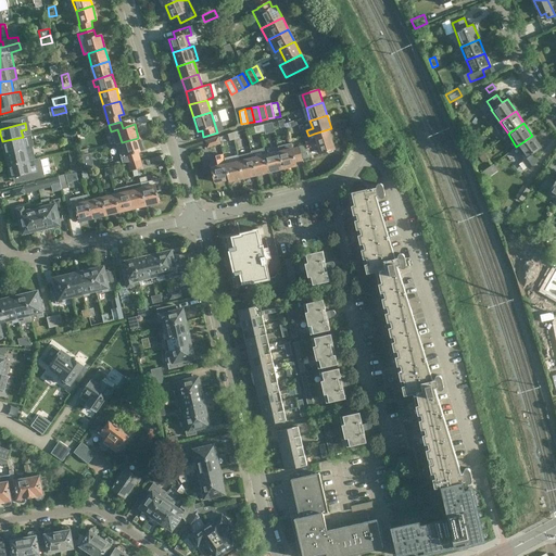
[(328,129),(308,136),(311,141),(306,142),(308,150),(318,147),(320,153),(328,151),(329,152),(333,151),(333,150),(335,149),(328,129)]
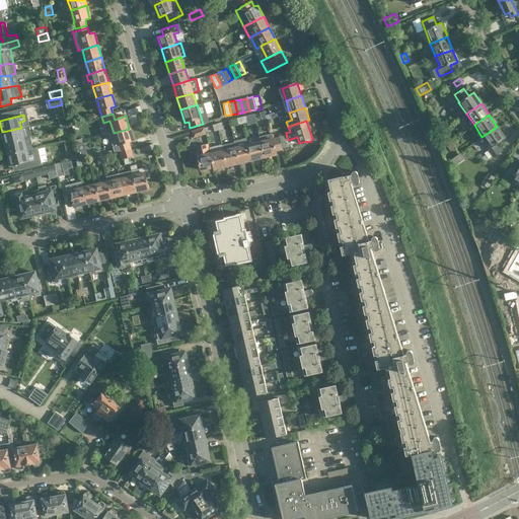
[(497,127),(482,137),(490,147),(487,149),(493,156),(502,150),(497,143),(504,138),(497,127)]
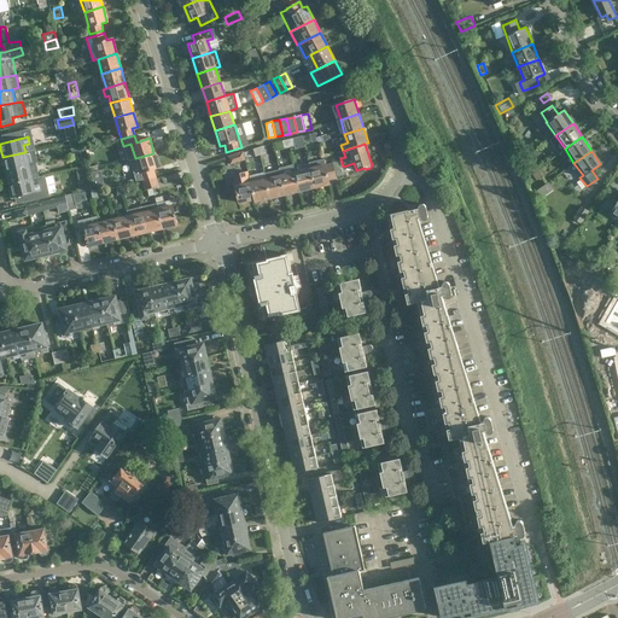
[(6,172),(29,165),(25,152),(3,157),(6,172)]
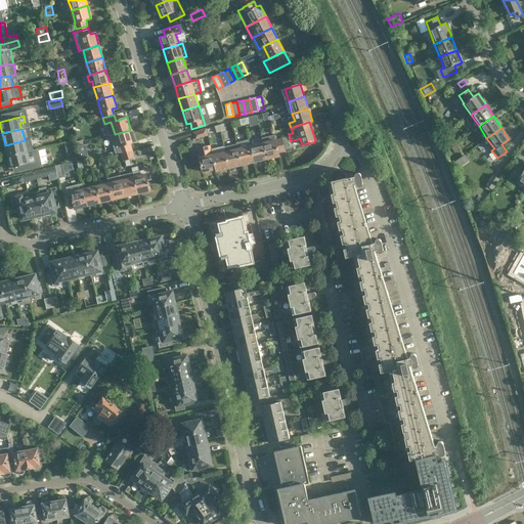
[(208,135),(206,129),(192,132),(194,138),(208,135)]
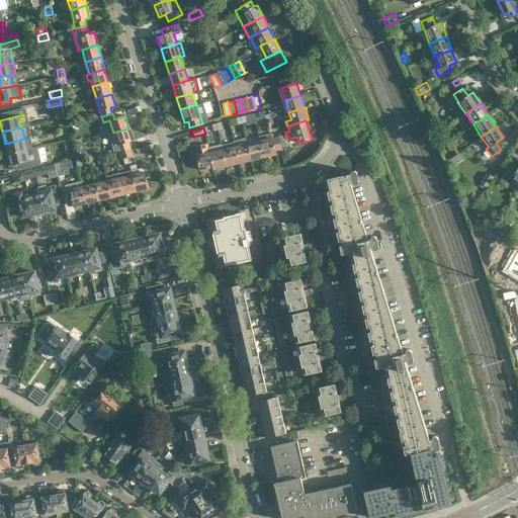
[(130,148),(127,143),(133,141),(128,128),(113,133),(109,135),(113,147),(116,146),(118,152),(130,148)]
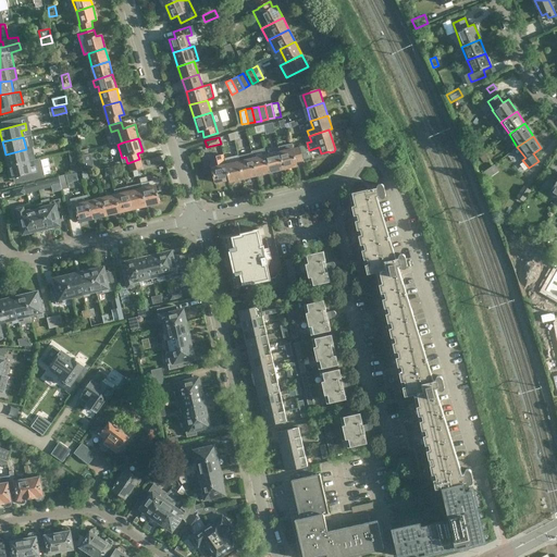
[(283,169),(288,168),(297,165),(296,163),(293,149),(292,144),(279,147),(280,152),(283,169)]
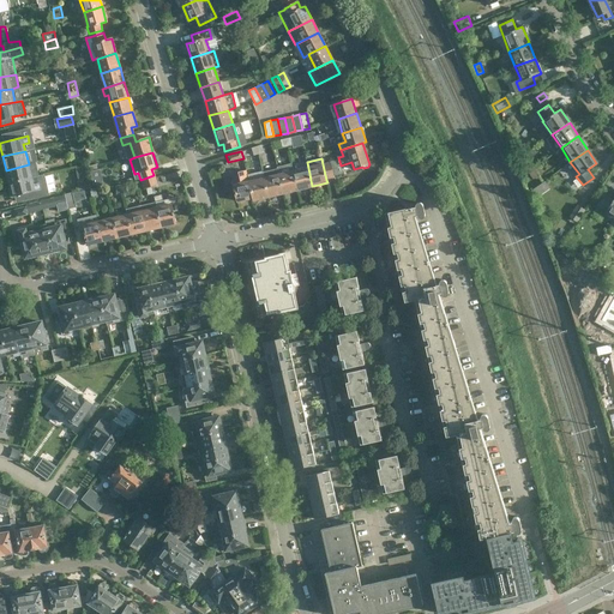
[(528,170),(534,167),(528,158),(522,162),(528,170)]
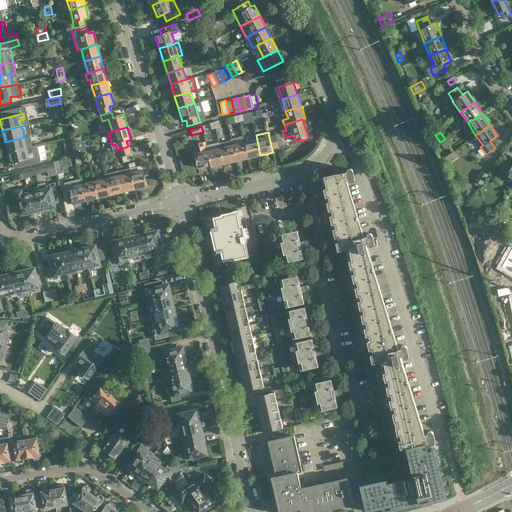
[(269,137),(272,150),(278,149),(275,135),(269,137)]
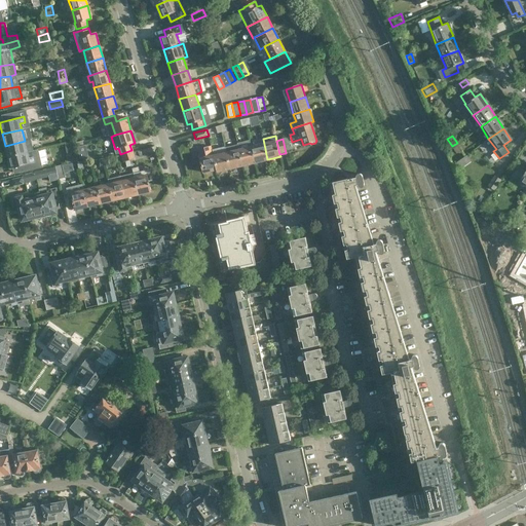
[(7,157),(27,152),(32,151),(29,140),(25,141),(5,146),(7,157)]
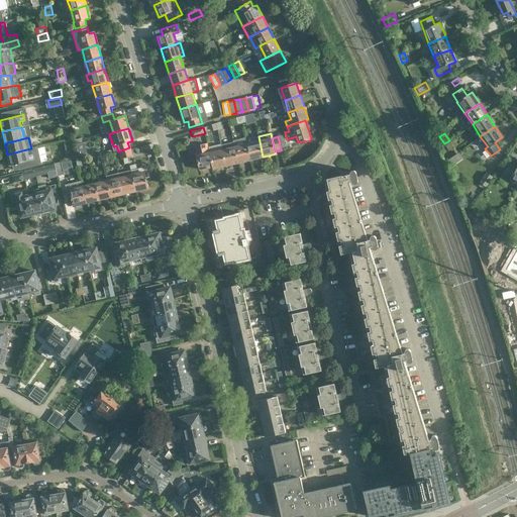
[(449,140),(444,143),(448,149),(453,146),(449,140)]
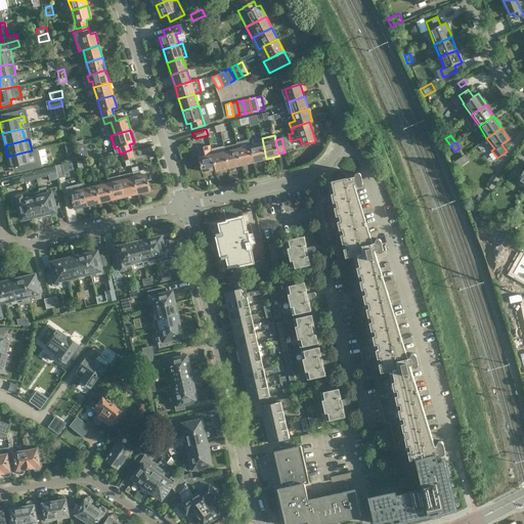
[(254,162),(266,159),(263,143),(250,145),(254,162)]
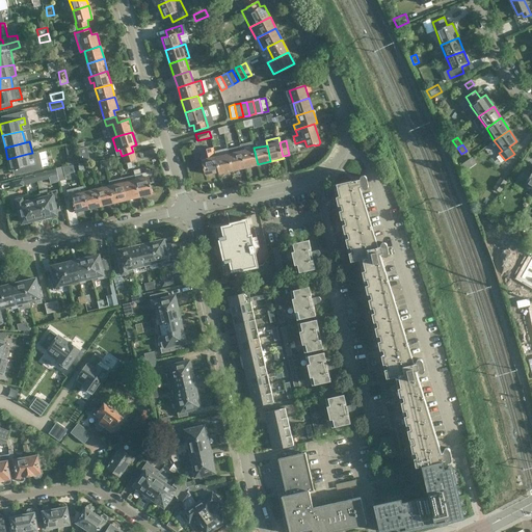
[(232,170),(234,170),(245,167),(241,151),(240,147),(228,149),(229,154),(232,170)]
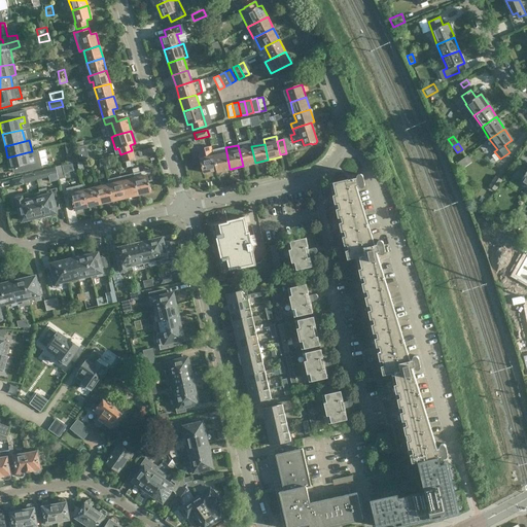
[(217,169),(214,155),(213,155),(212,149),(211,146),(199,149),(201,159),(200,159),(203,172),(216,169),(217,169)]
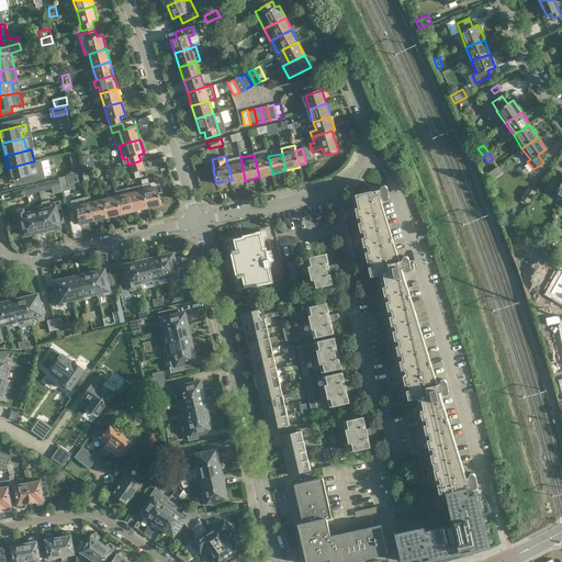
[(242,163),(240,157),(239,156),(226,159),(227,166),(228,166),(232,180),(231,180),(232,183),(245,180),(242,163)]
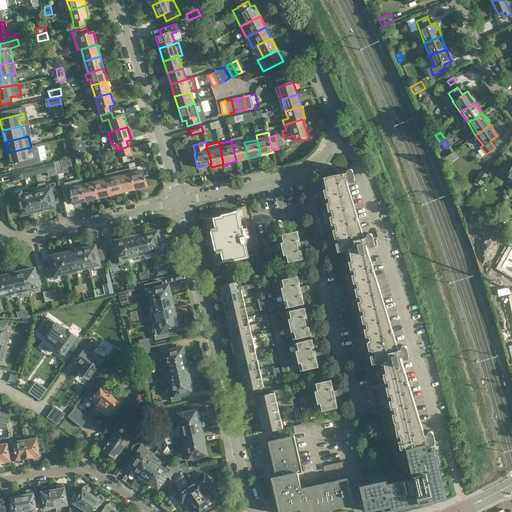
[(236,161),(248,158),(244,142),(232,145),(236,161)]
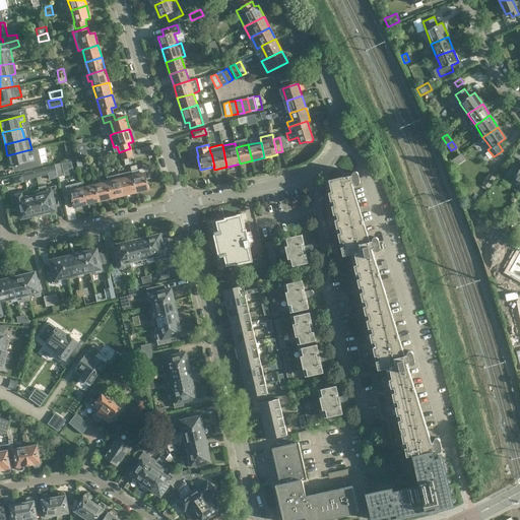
[(128,158),(133,156),(131,149),(120,153),(122,160),(124,159),(128,158)]
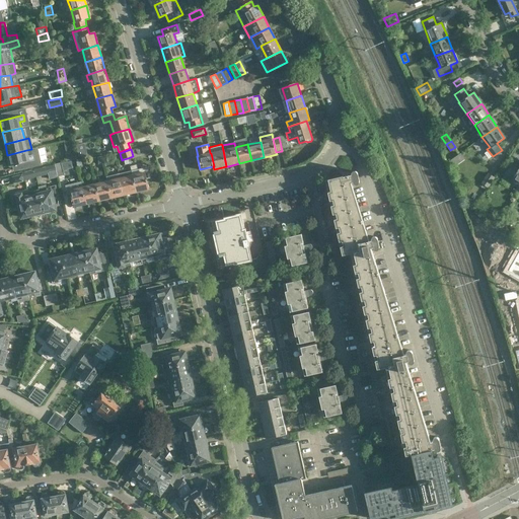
[(28,155),(26,150),(7,155),(10,166),(25,162),(26,166),(35,164),(34,160),(32,154),(28,155)]
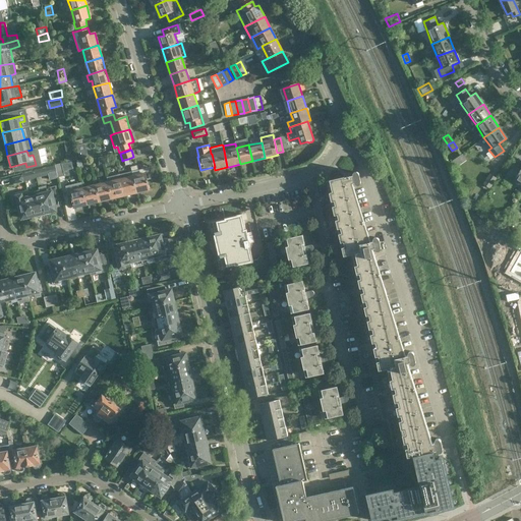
[(75,153),(66,155),(67,162),(77,159),(75,153)]
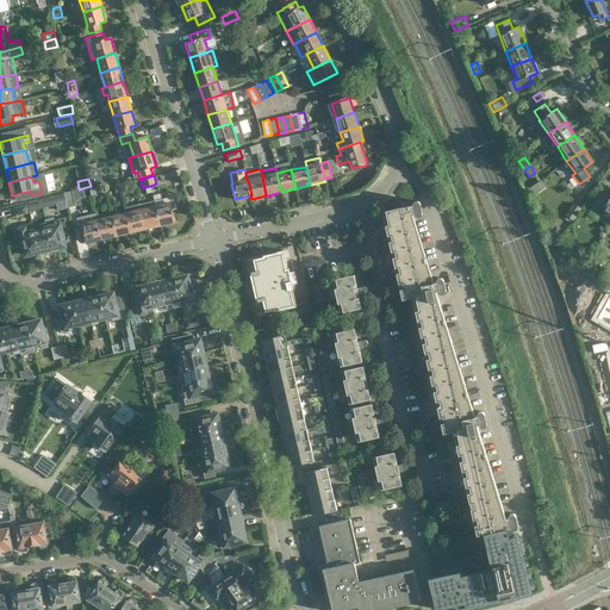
[(73,192),(64,194),(68,209),(75,207),(73,192)]
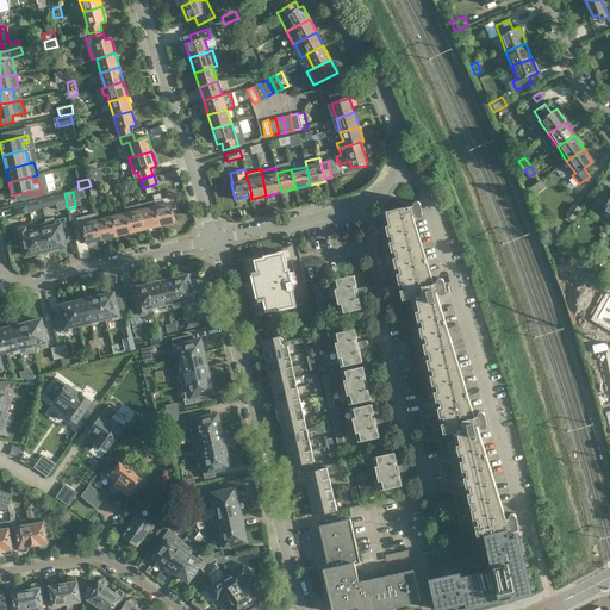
[(155,206),(160,225),(175,222),(173,212),(178,211),(173,193),(168,194),(170,203),(155,206)]
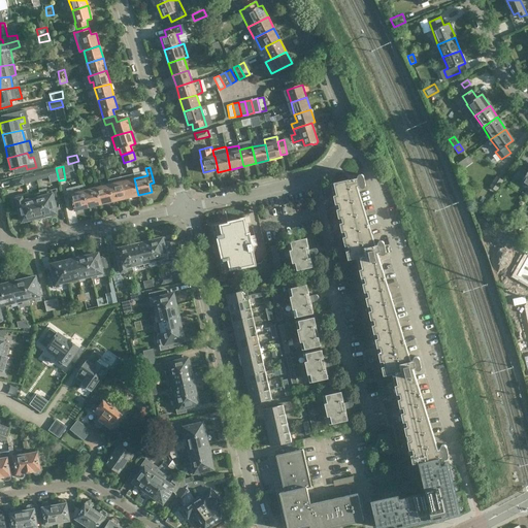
[(527,188),(527,170),(527,172),(519,168),(513,177),(520,183),(527,188)]
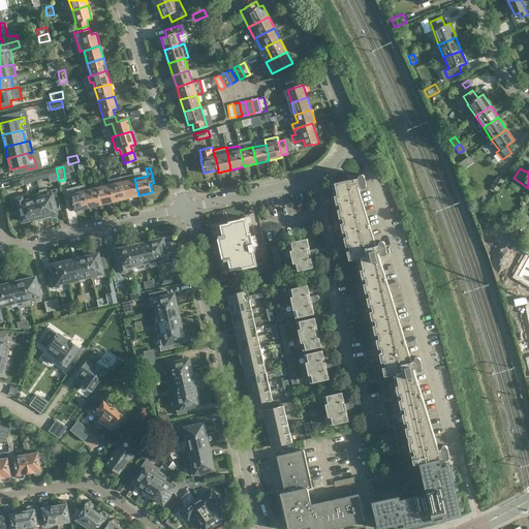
[(121,178),(126,198),(138,195),(134,179),(133,175),(121,178)]
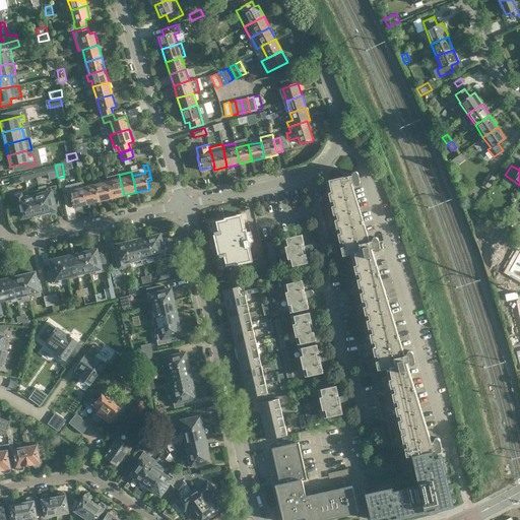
[(489,174),(479,189),(485,193),(486,192),(488,193),(490,189),(489,189),(496,179),(489,174)]
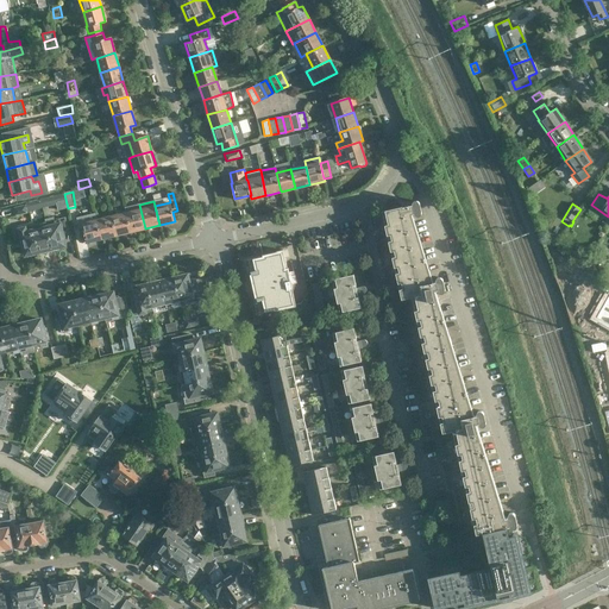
[(17,215),(27,213),(25,205),(14,208),(17,215)]
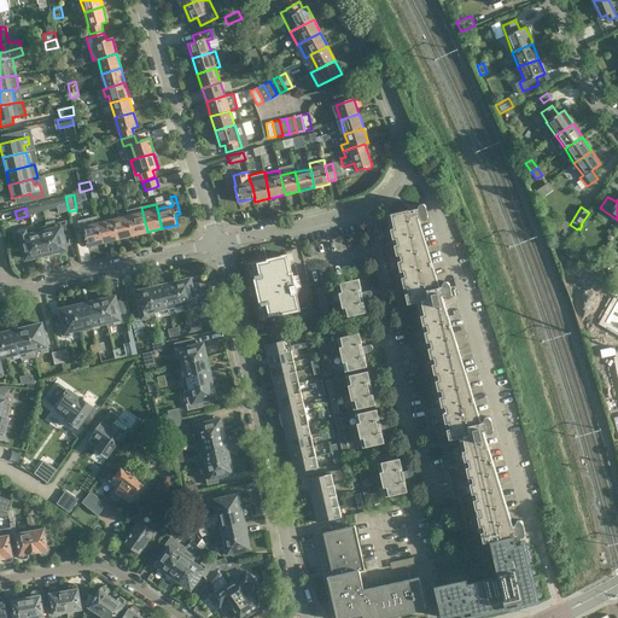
[(133,235),(147,232),(141,208),(127,210),(128,216),(133,235)]
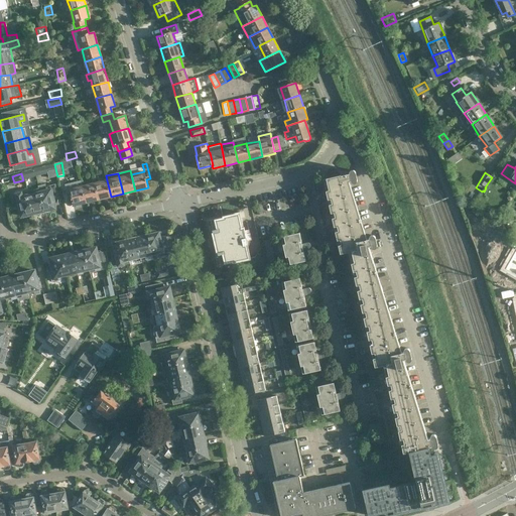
[(409,452),(421,448),(401,360),(393,362),(367,247),(358,249),(342,175),(324,179),(329,203),(327,203),(328,207),(330,206),(333,216),(330,217),(331,221),(333,220),(335,230),(333,230),(334,234),(336,233),(339,243),(336,244),(337,247),(339,247),(341,254),(349,252),(354,274),(352,275),(353,278),(355,278),(358,288),(355,288),(356,292),(358,292),(361,301),(358,302),(359,306),(361,305),(364,315),(362,315),(362,319),(364,319),(367,329),(364,330),(365,334),(368,333),(370,343),(367,343),(368,347),(371,346),(373,356),(371,357),(371,361),(374,360),(375,367),(384,365),(389,387),(403,453),(409,452)]
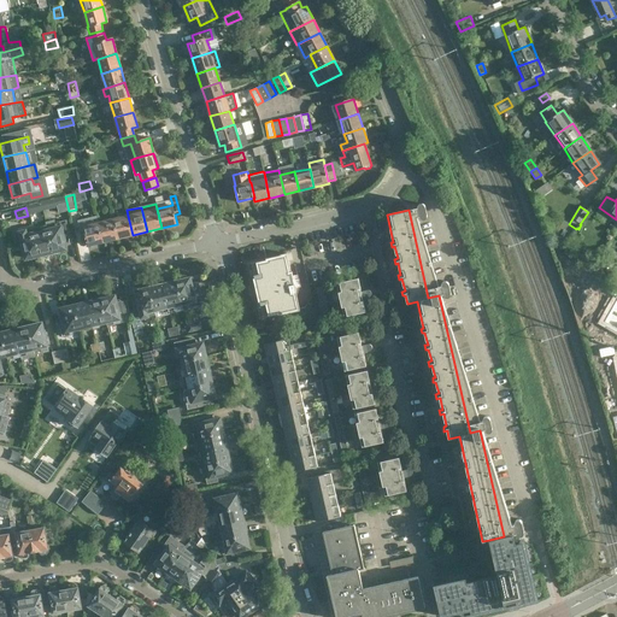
[(97,216),(77,221),(80,231),(84,230),(88,246),(104,242),(99,223),(97,216)]
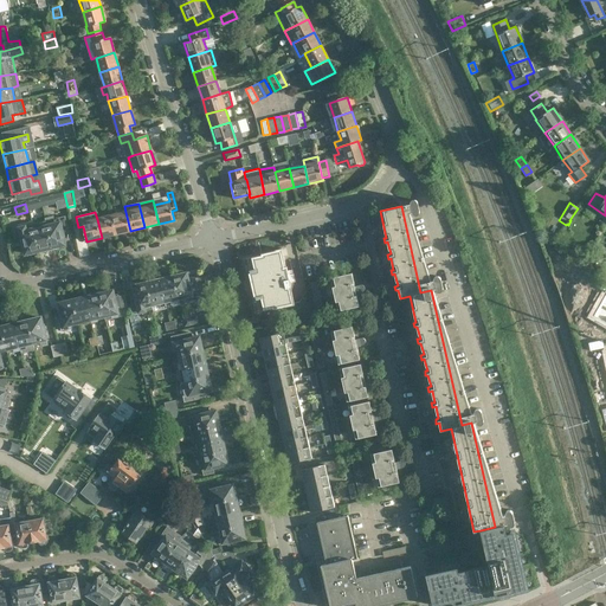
[(111,216),(116,234),(130,231),(126,212),(111,216)]
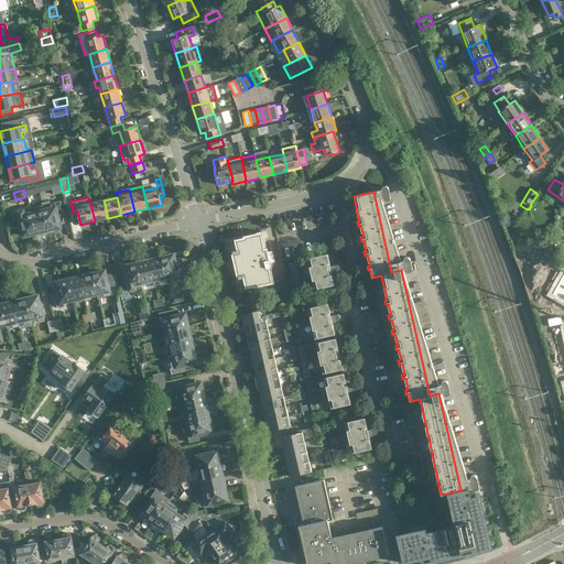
[(90,204),(95,221),(108,218),(104,201),(90,204)]
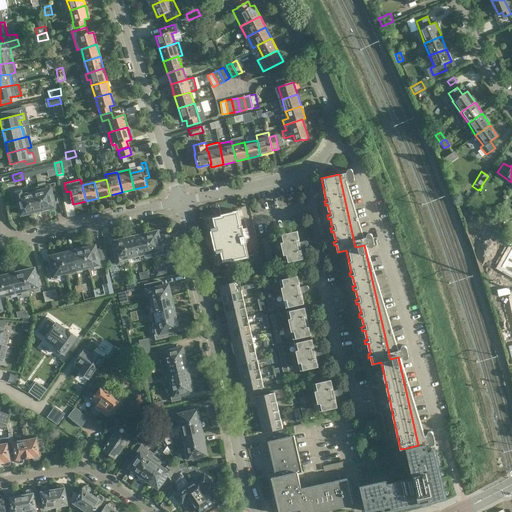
[(46,189),(40,191),(44,209),(56,207),(52,193),(57,192),(54,183),(45,185),(46,189)]
